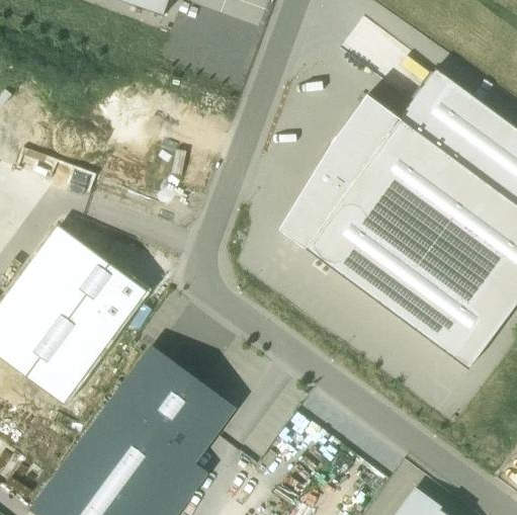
[(121,0),(164,15),(169,0),(121,0)]
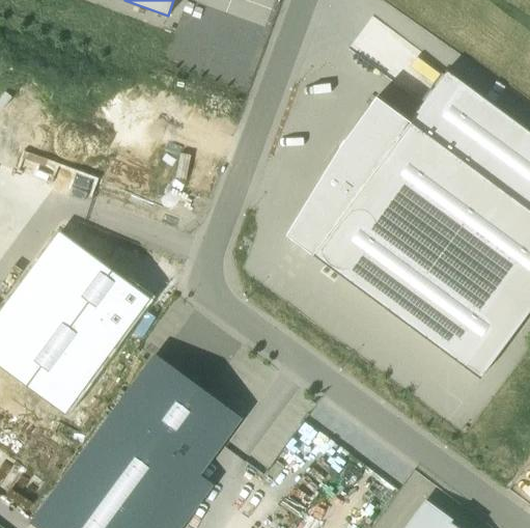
[(329,162),(286,233),(480,378),(529,309),(529,130),(447,70),(410,121),(375,96),(329,162)]
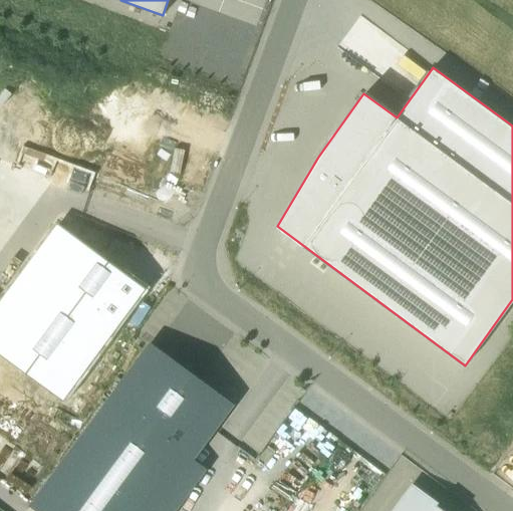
[(0,302),(0,350),(64,398),(145,286),(57,223),(0,302)]
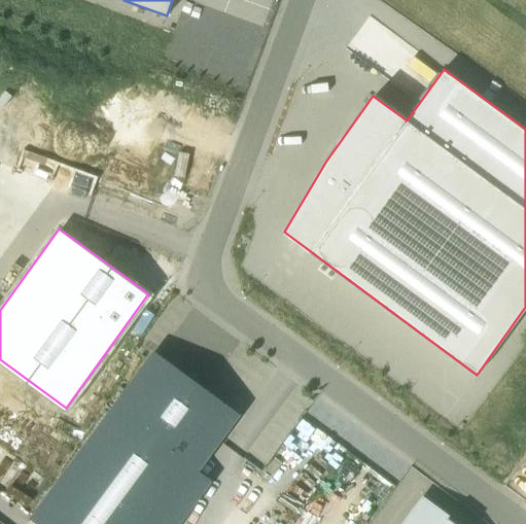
[(238,413),(153,352),(32,518),(40,523),(175,523),(209,478),(197,468),(238,413)]
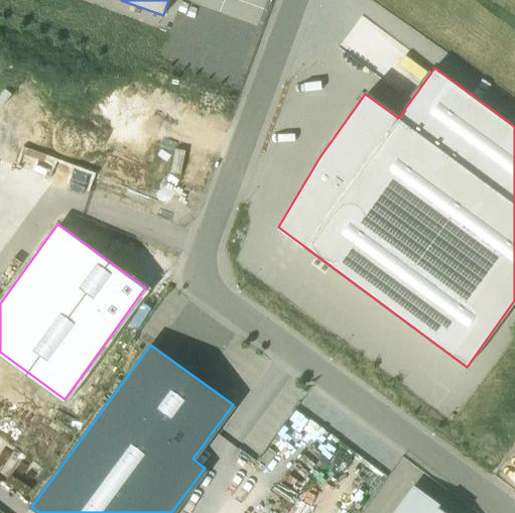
[(455,512),(415,484),(393,512),(455,512)]
